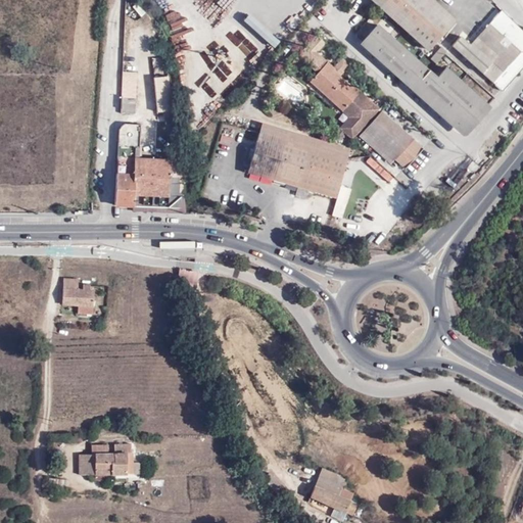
[(384,0),(379,5),(399,22),(419,0),(384,0)]
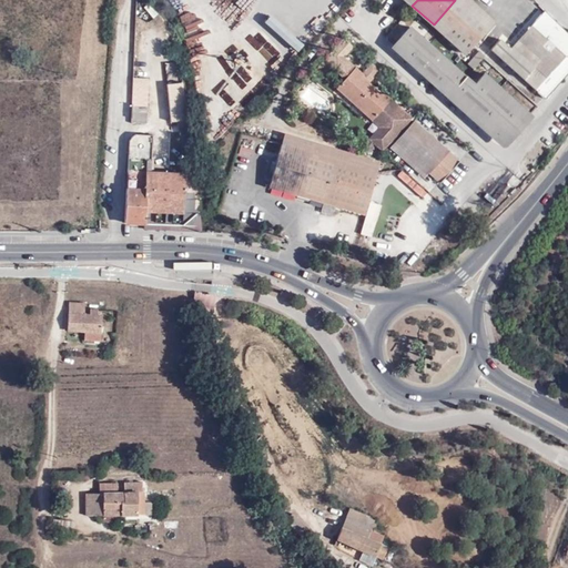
[(455,0),(434,24),(444,34),(472,3),(468,0),(455,0)]
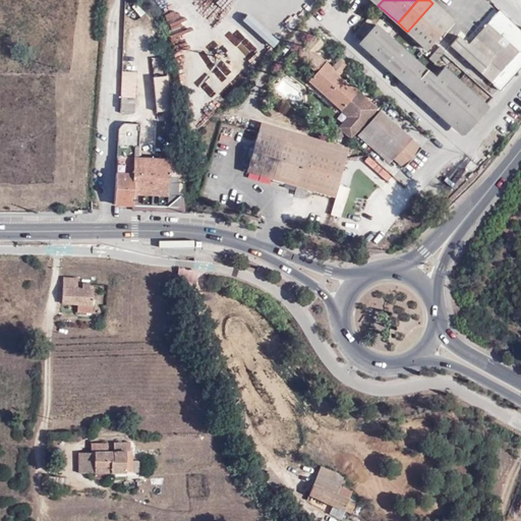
[(432,3),(407,32),(426,49),(452,20),(432,3)]
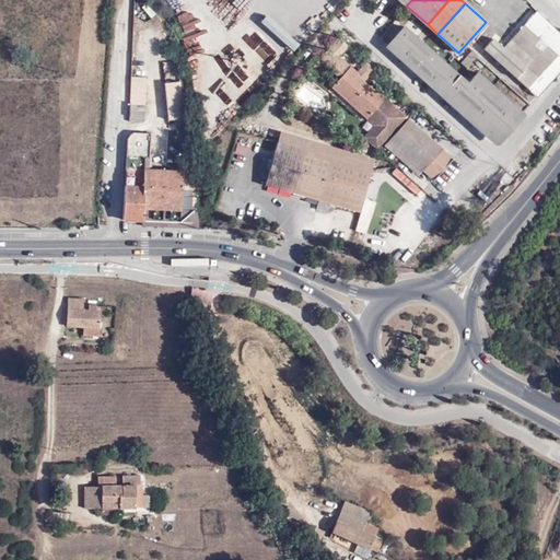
[(523,24),(556,53),(559,47),(559,33),(535,11),(527,3),(518,13),(526,20),(523,24)]
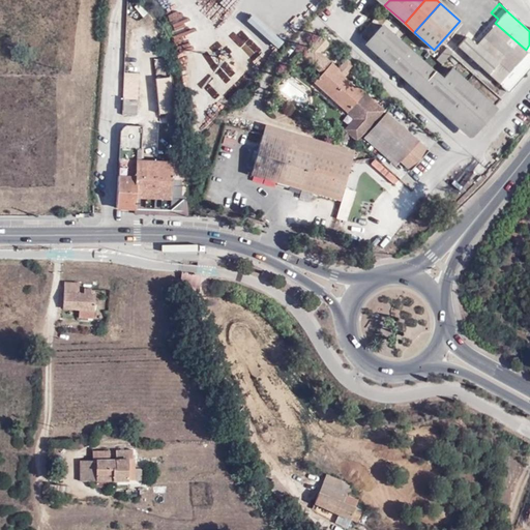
[(498,83),(526,50),(495,23),(498,19),(491,12),(460,50),(498,83)]
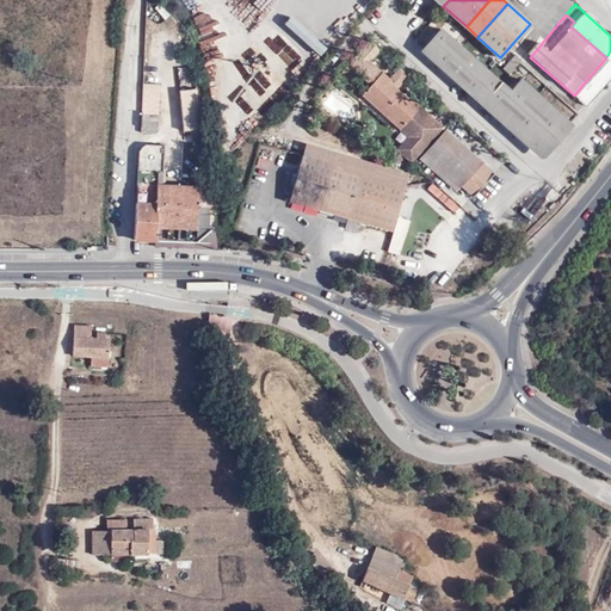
[(284,24),(319,55),(325,48),(290,17),(284,24)]
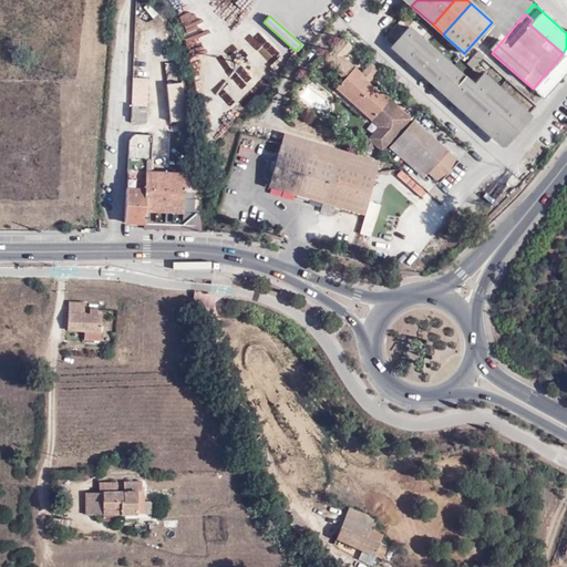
[(410,62),(426,43),(409,28),(392,47),(410,62)]
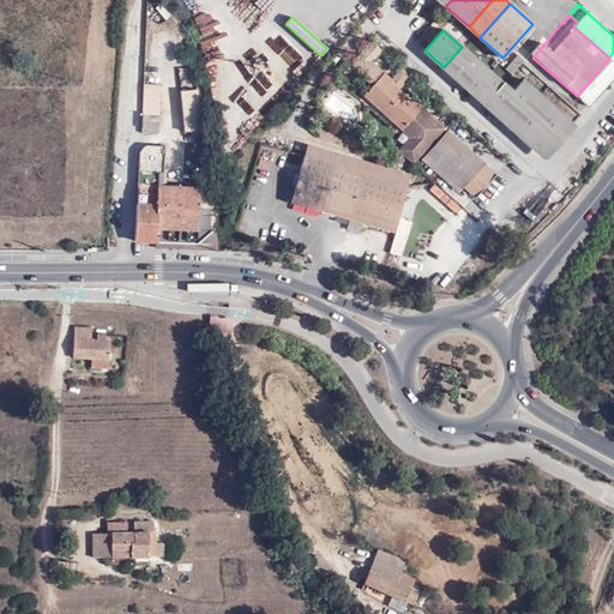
[(278,32),(266,42),(275,52),(287,42),(278,32)]
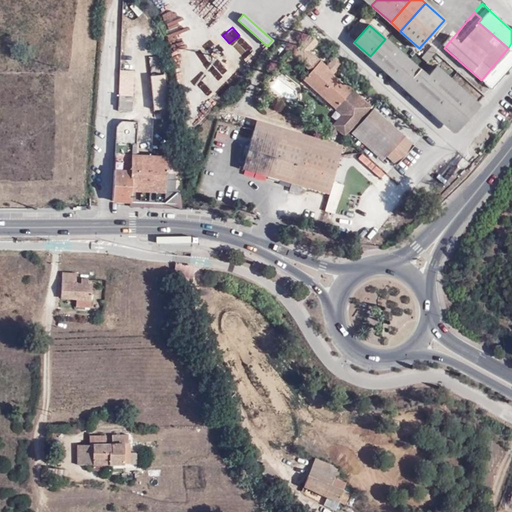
[(392,77),(408,59),(385,39),(370,56),(392,77)]
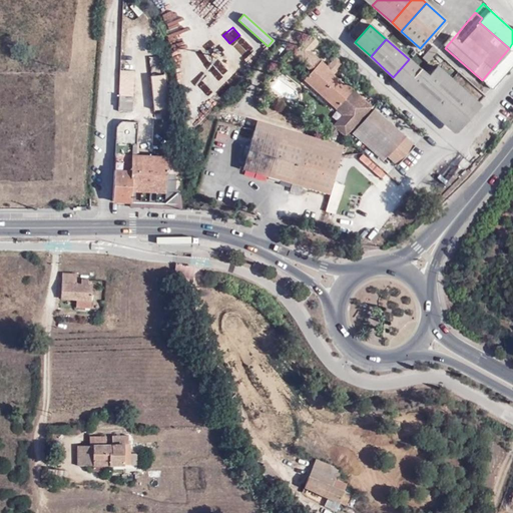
[(427,61),(435,52),(438,49),(433,45),(423,58),(427,61)]
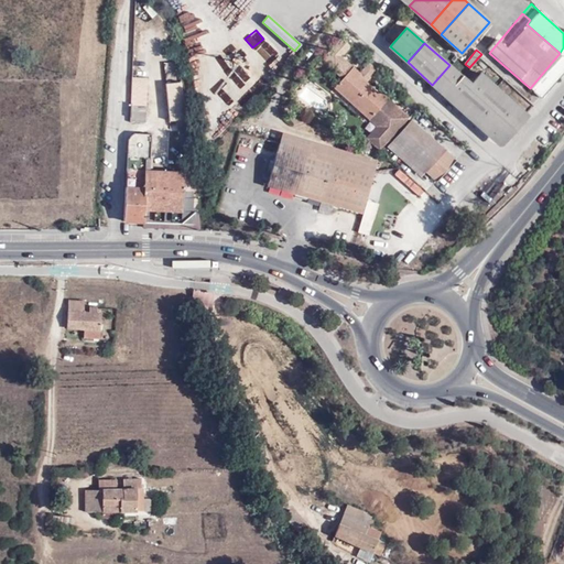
[(242,69),(255,79),(269,62),(257,52),(242,69)]
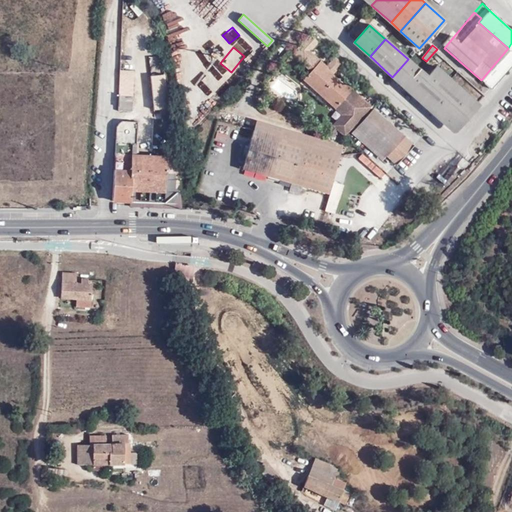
[(310,51),(303,60),(300,62),(308,70),(318,58),(310,51)]
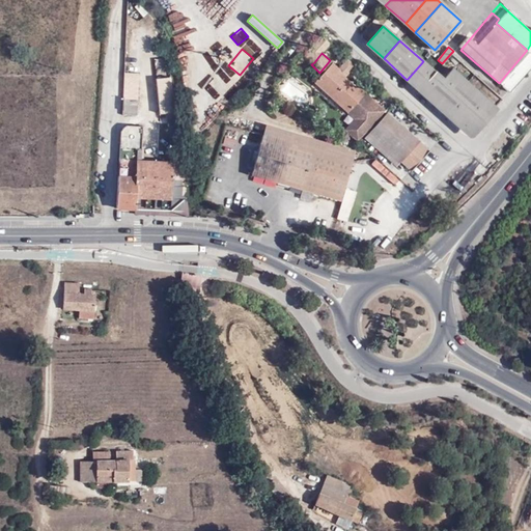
[(336,66),(330,60),(319,73),(312,81),(344,111),(350,105),(360,93),(362,90),(356,85),(354,87),(341,75),(335,68),(336,66)]
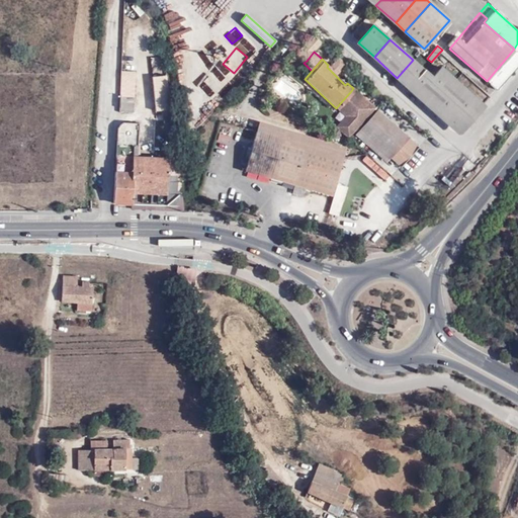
[(397,78),(408,88),(424,70),(413,60),(397,78)]
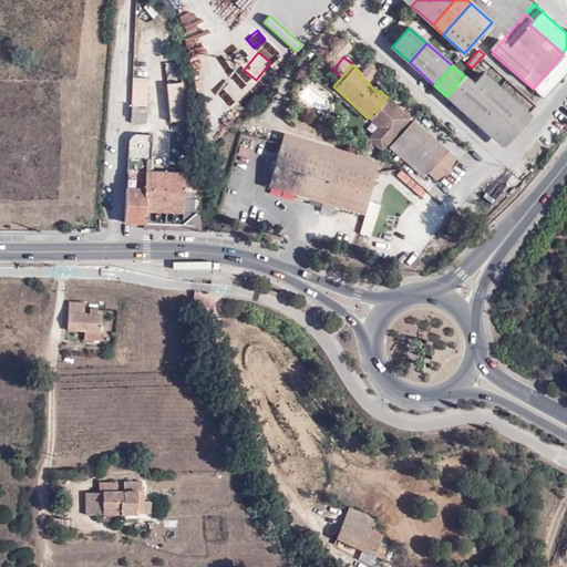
[(226,89),(234,83),(224,69),(216,74),(226,89)]
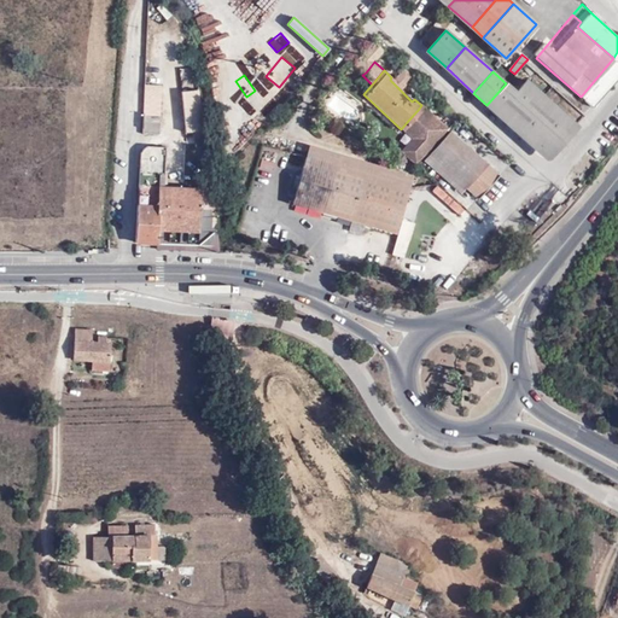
[(392,76),(391,77),(390,80),(397,87),(401,83),(392,76)]
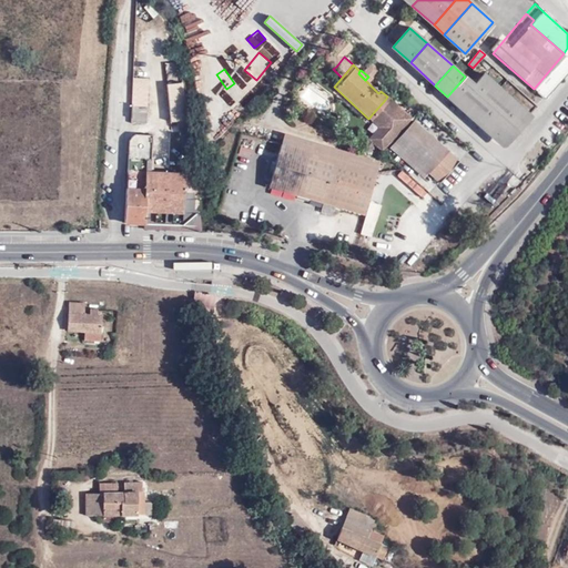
[(447,97),(472,118),(498,87),(485,74),(475,85),(465,77),(447,97)]
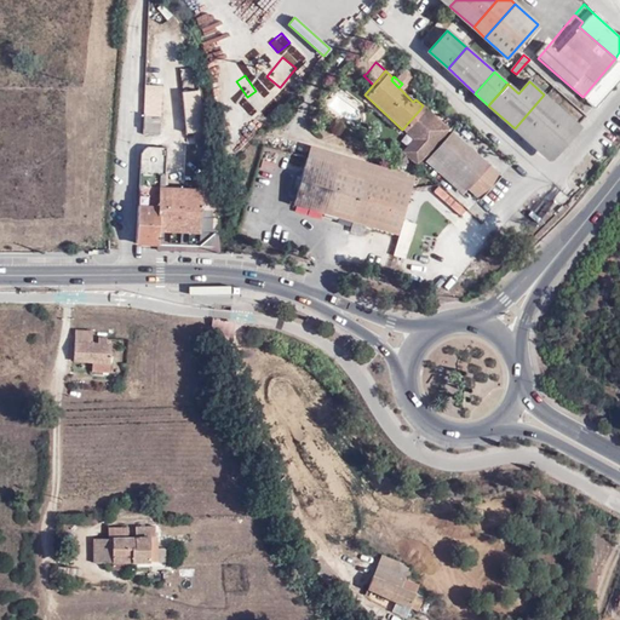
[(199,102),(197,91),(187,92),(188,103),(199,102)]
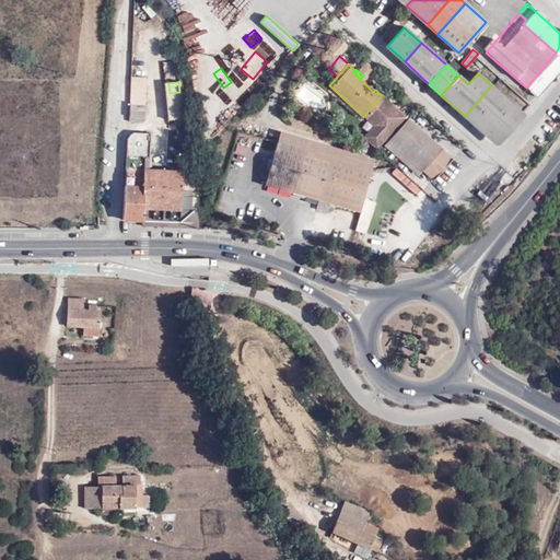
[(503,136),(522,114),(491,85),(465,116),(487,138),(496,144),(503,136)]
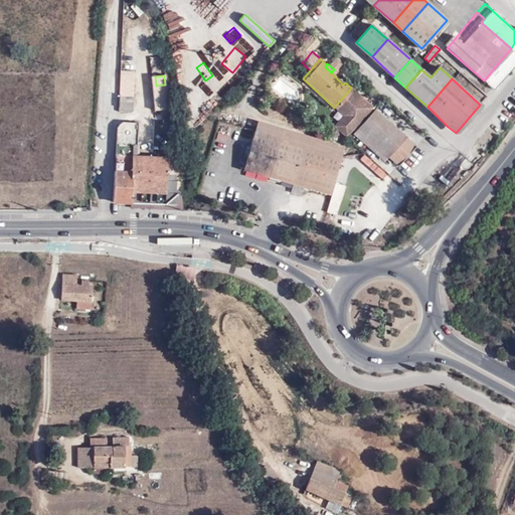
[(214,84),(218,94),(228,89),(224,80),(214,84)]
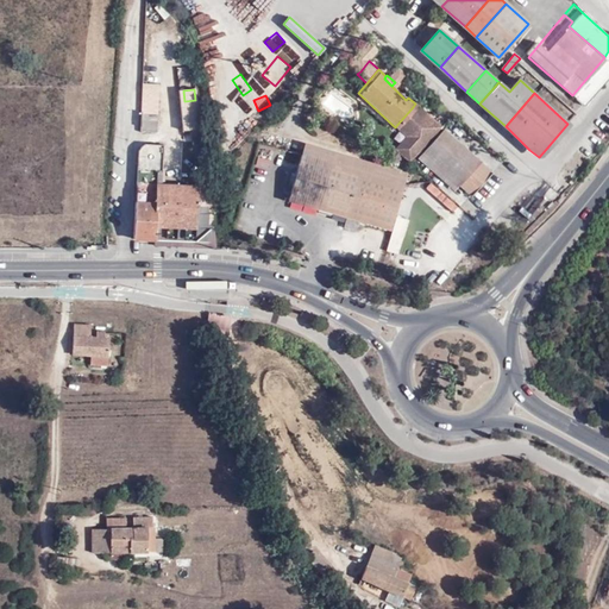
[(192,140),(201,140),(195,100),(184,101),(186,117),(188,117),(190,132),(192,140)]
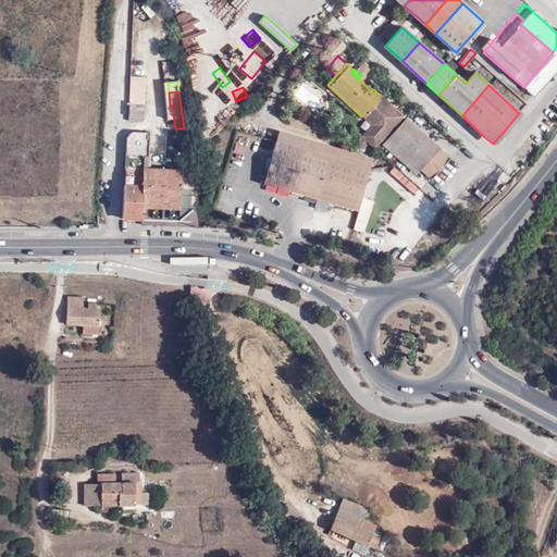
[(168,121),(174,121),(172,107),(170,107),(169,93),(164,94),(168,121)]
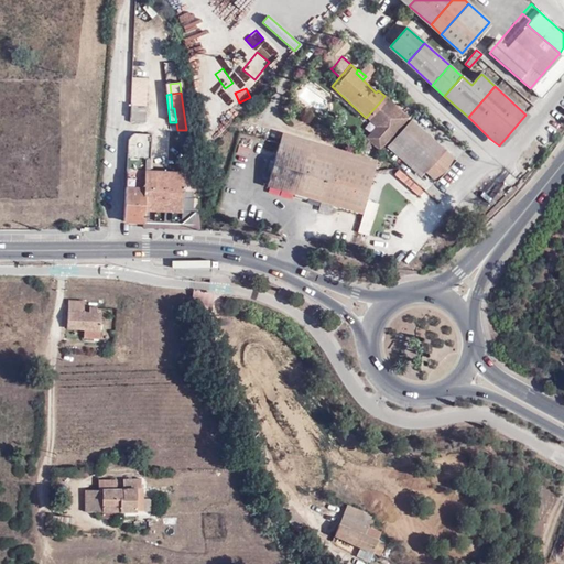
[(408,117),(384,96),(382,99),(366,118),(376,126),(365,138),(377,150),(408,117)]
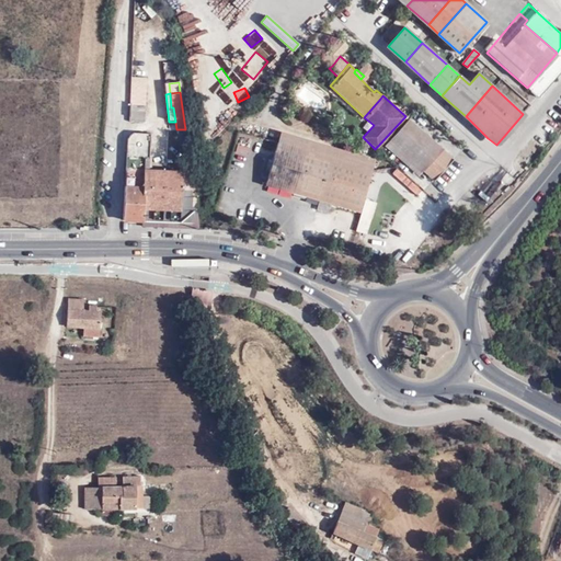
[(145,106),(128,104),(128,122),(145,122),(145,106)]
